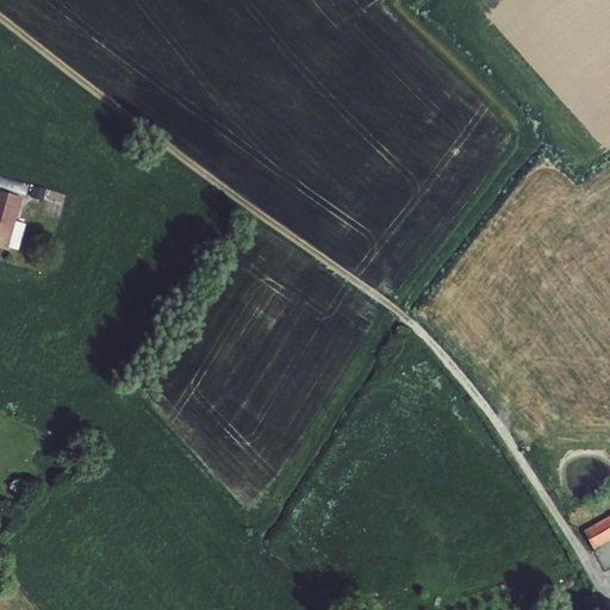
[(29,187),(0,179),(0,190),(25,198),(29,187)]
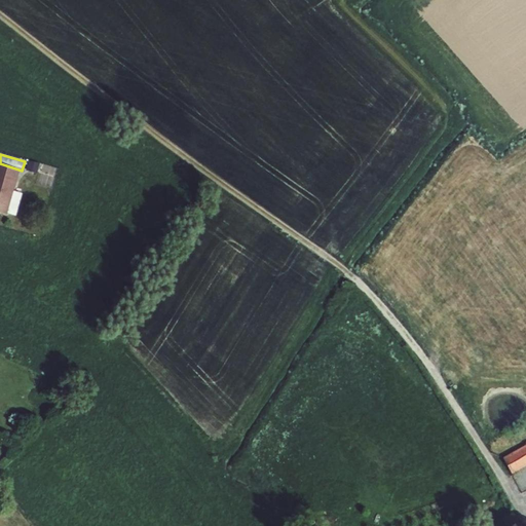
[(40,164),(30,161),(27,172),(37,175),(40,164)]
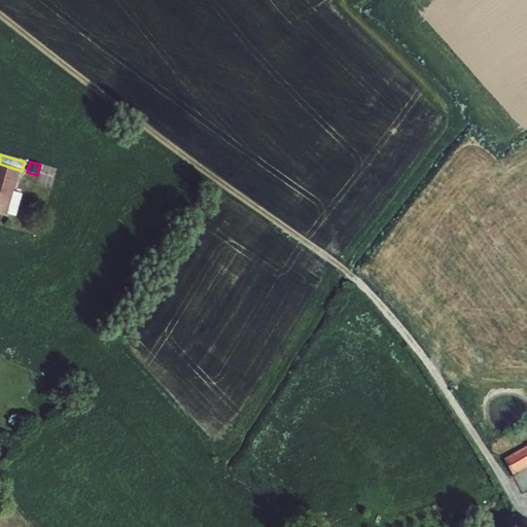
[(21,172),(0,166),(0,214),(7,217),(8,215),(14,192),(21,172)]
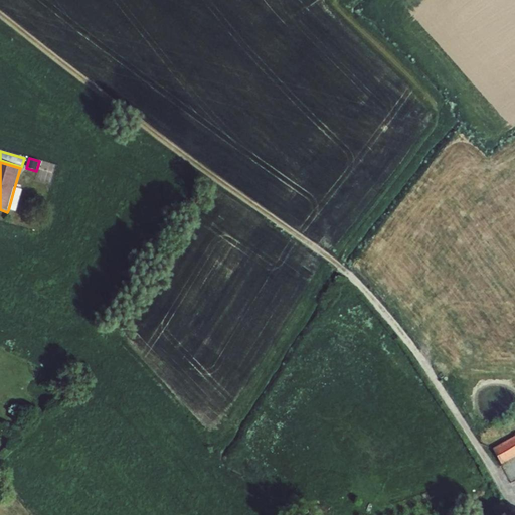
[(14,188),(8,210),(16,212),(22,190),(14,188)]
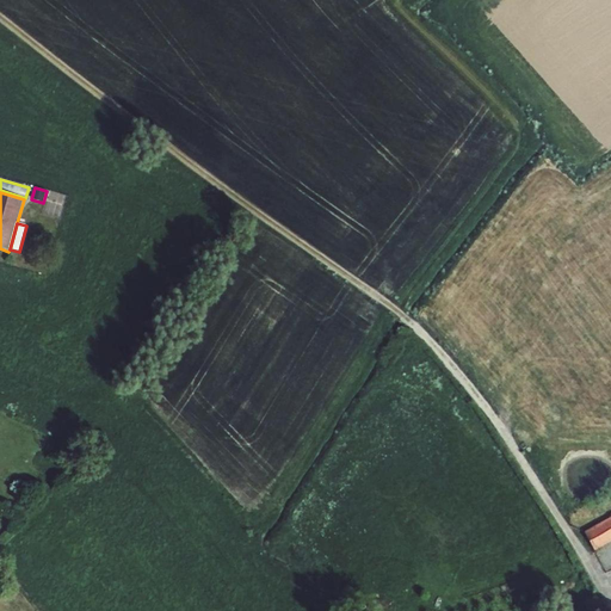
[(610,514),(585,530),(594,550),(610,539),(610,514)]
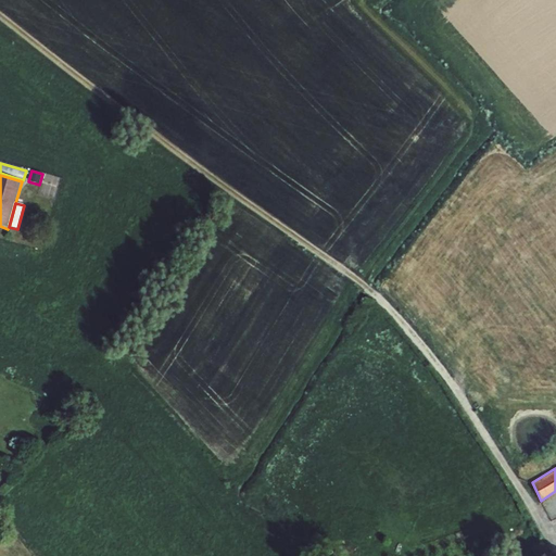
All buildings are outlined.
